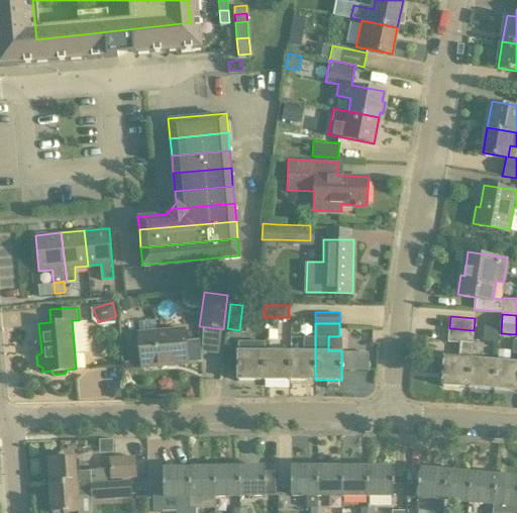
[(142,366),(188,361),(201,360),(199,338),(186,338),(185,327),(139,332),(142,366)]
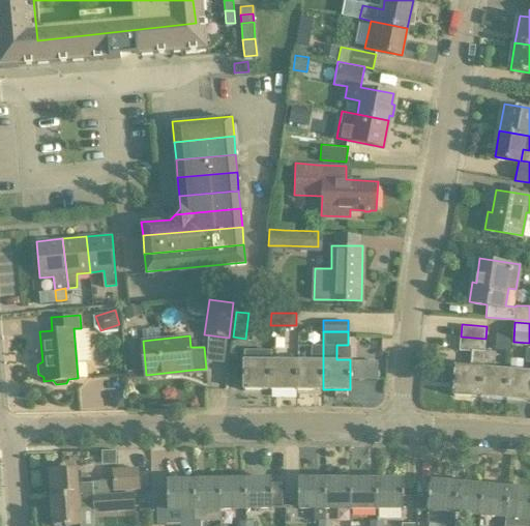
[(486,339),(461,337),(460,349),(471,350),(469,366),(457,364),(453,396),(480,398),(484,350),(486,339)]
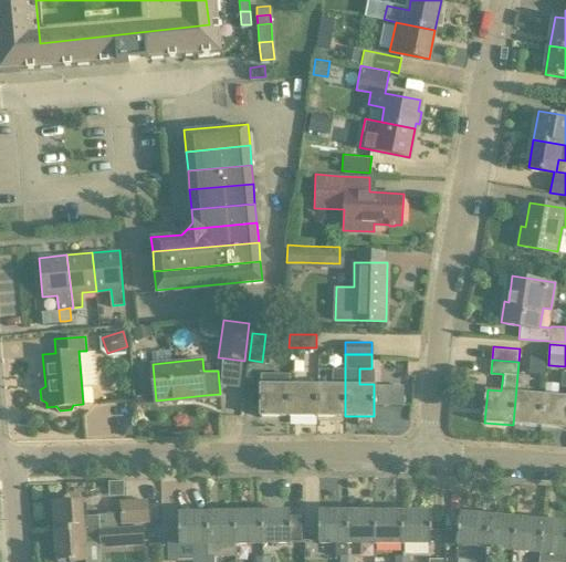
[(332,384),(317,384),(317,416),(345,416),(345,368),(332,368),(332,384)]
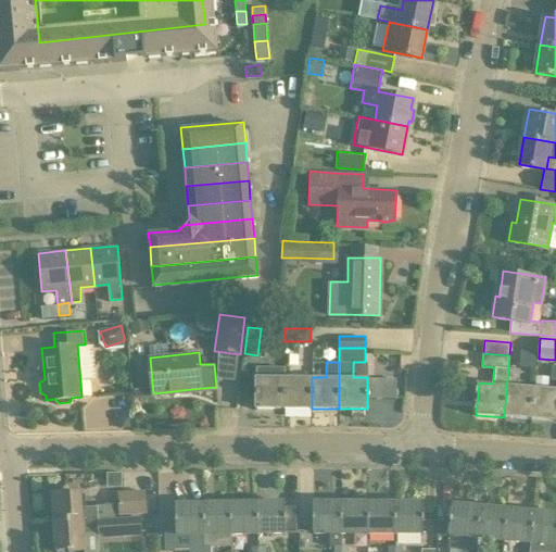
[(255,409),(285,409),(285,377),(285,366),(256,366),(256,377),(255,377),(255,409)]
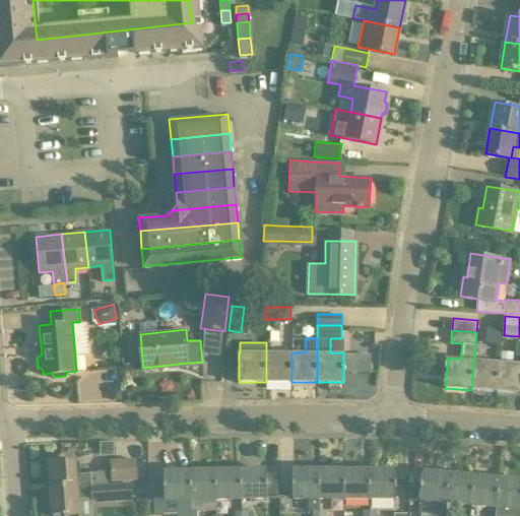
[(471,390),(497,392),(500,363),(484,361),(485,352),(485,344),(475,343),(471,390)]
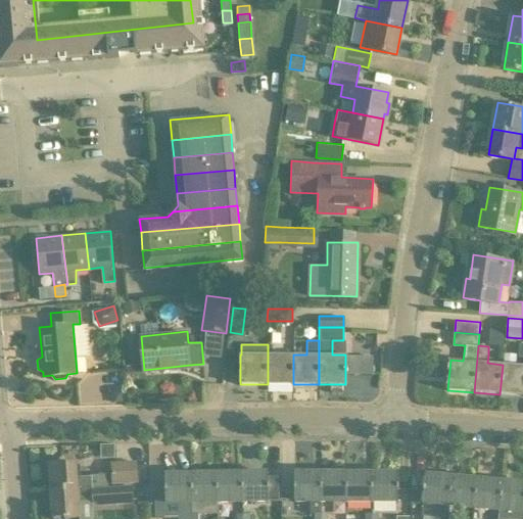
[(268,384),(293,384),(293,355),(268,355),(268,384)]
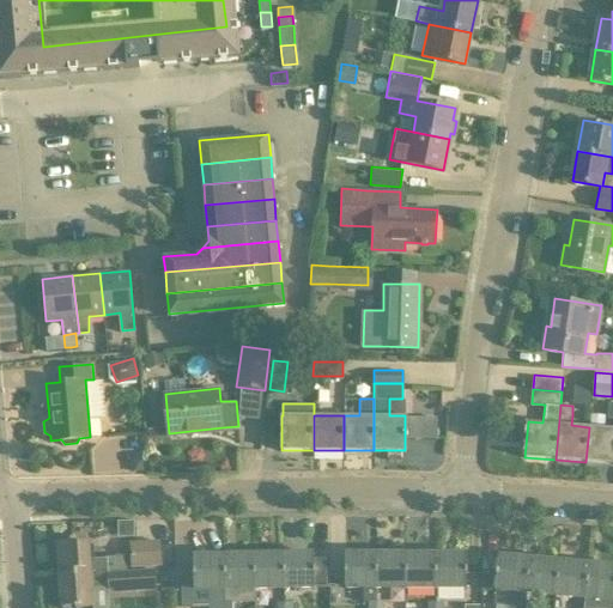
[(405,415),(405,436),(436,436),(436,415),(405,415)]
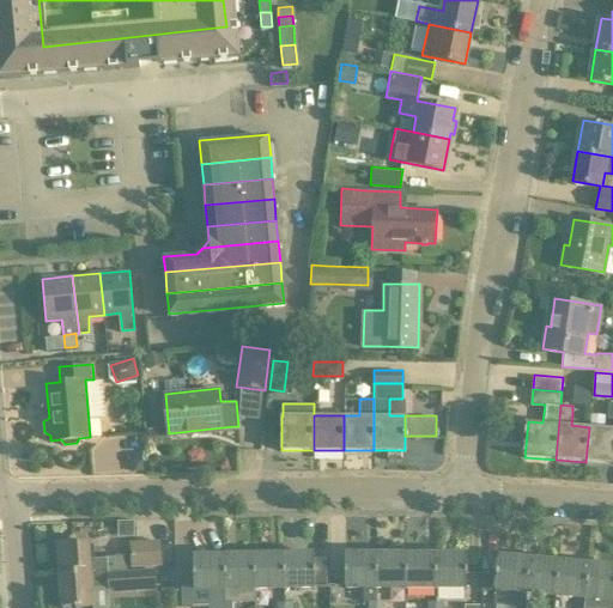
[(612,429),(589,427),(586,462),(612,463),(612,429)]
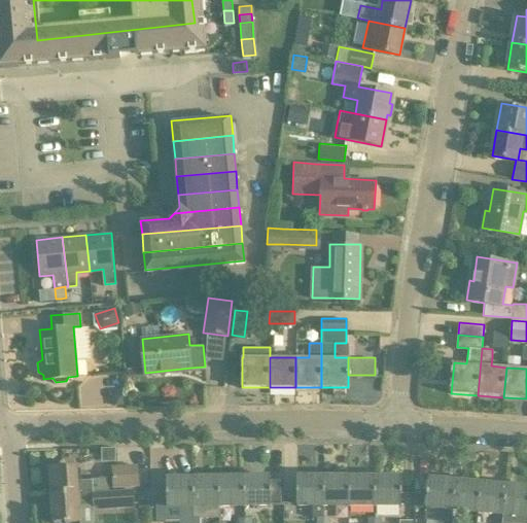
[(48,465),(50,493),(108,489),(108,487),(111,487),(138,485),(137,463),(110,464),(111,476),(91,478),(78,479),(76,463),(48,465)]
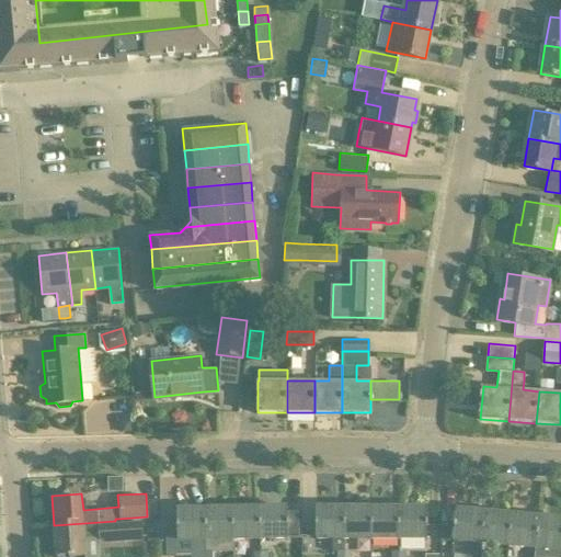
[(286,506),(260,507),(261,537),(287,536),(286,506)]
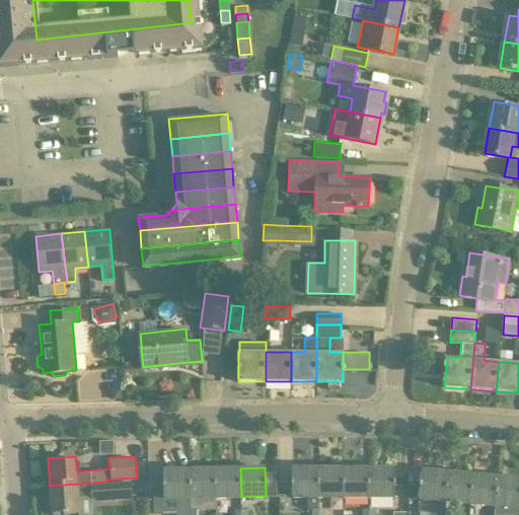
[(318,508),(318,496),(318,467),(292,467),(292,496),(306,497),(305,507),(310,508),(318,508)]
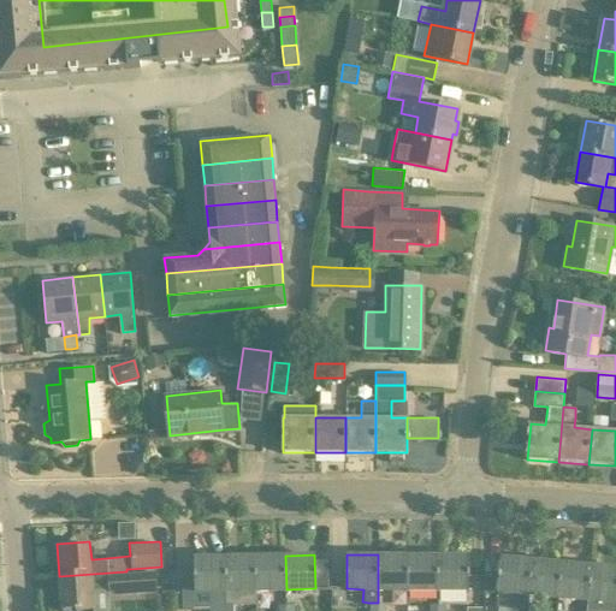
[(408,556),(378,555),(378,588),(407,588),(408,556)]
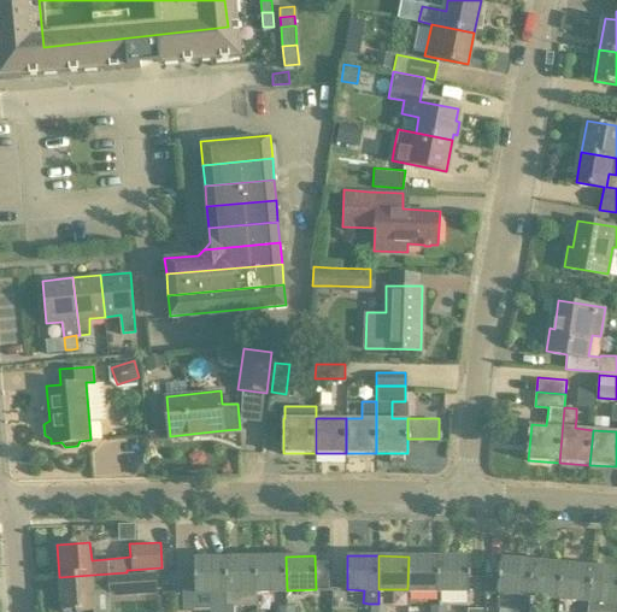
[(256,557),(225,558),(227,605),(239,605),(239,592),(257,590),(256,557)]
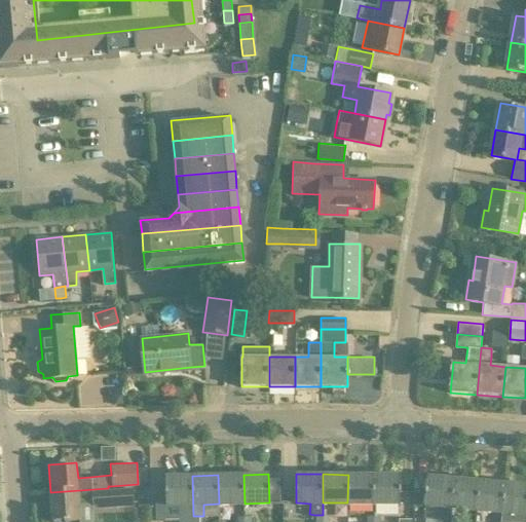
[(243,475),(218,475),(219,504),(245,504),(243,475)]
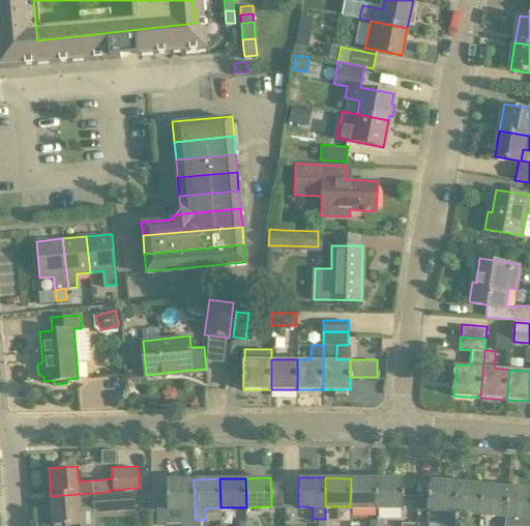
[(350,506),(377,507),(377,478),(351,478),(350,506)]
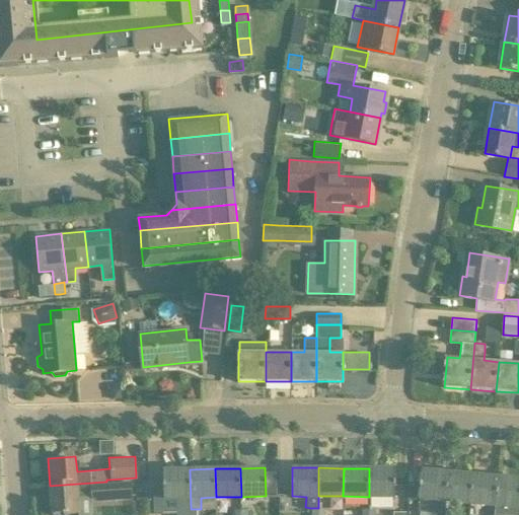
[(369,468),(369,497),(393,497),(393,468),(369,468)]
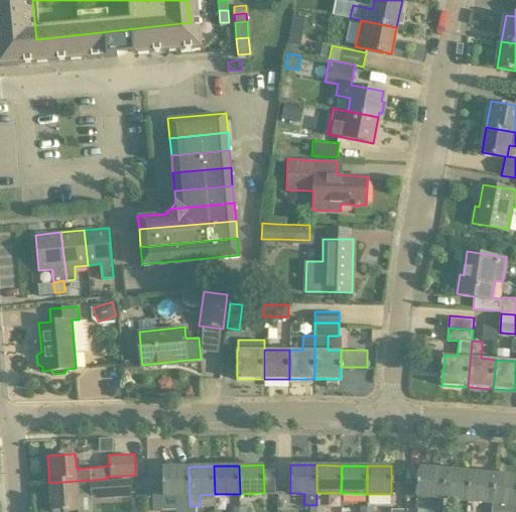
[(188,467),(163,467),(163,495),(177,495),(177,506),(189,506),(188,467)]
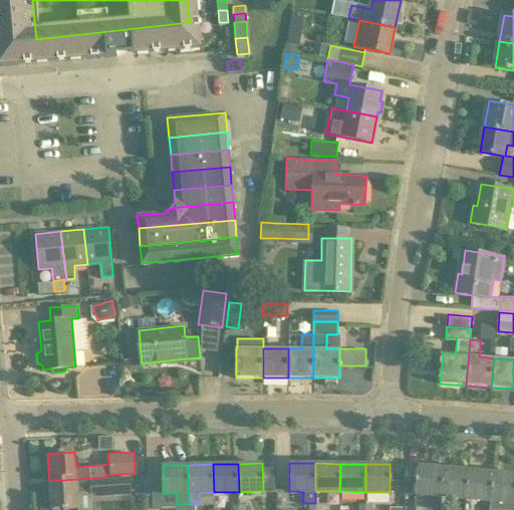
[(440,507),(441,495),(444,467),(418,465),(415,493),(414,504),(434,506),(440,507)]
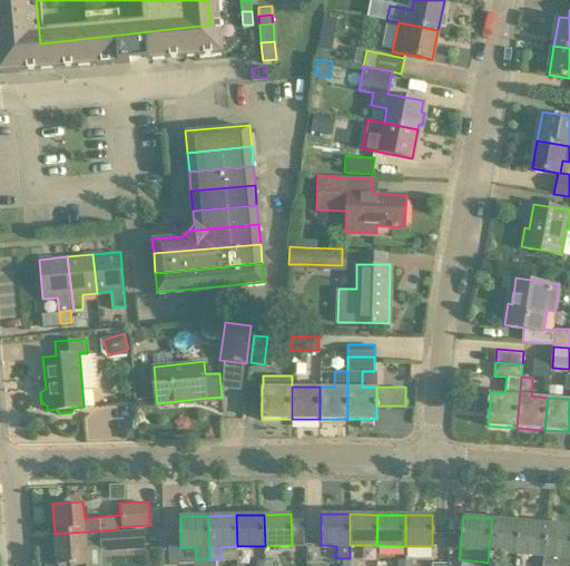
[(517,553),(520,521),(492,518),(489,549),(517,553)]
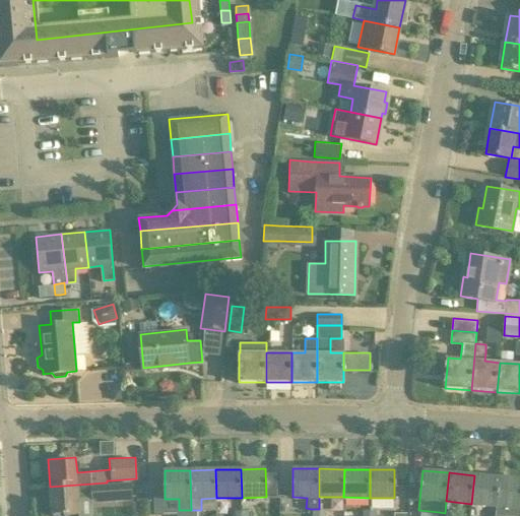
[(485,505),(496,506),(499,477),(474,475),(471,504),(485,505)]
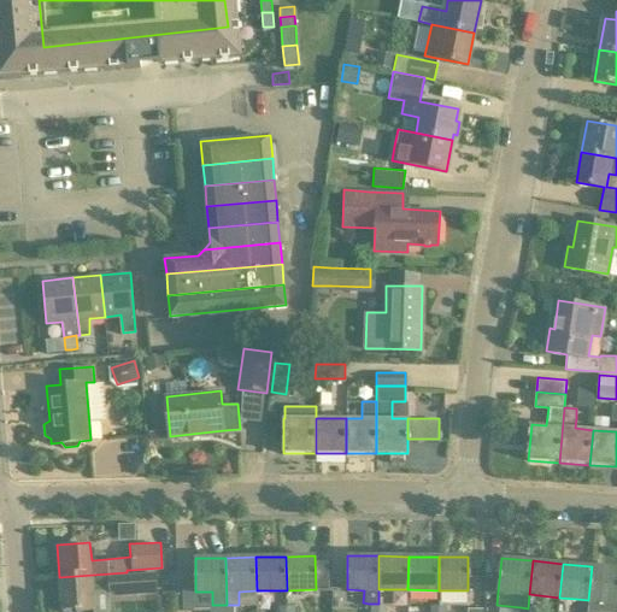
[(588,600),(587,611),(616,611),(616,568),(592,566),(588,600)]
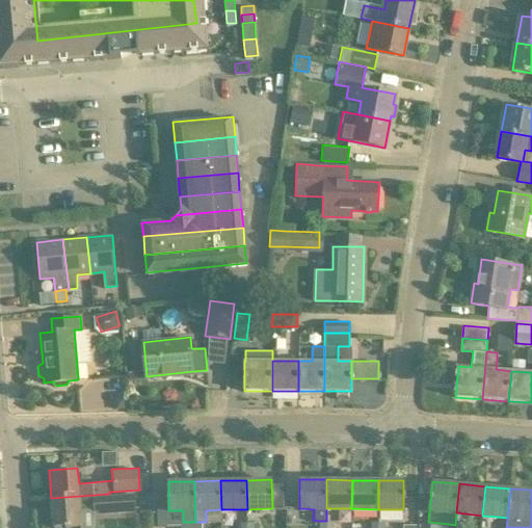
[(53,527),(81,525),(81,510),(94,509),(95,515),(135,511),(134,493),(109,494),(51,498),(53,527)]
